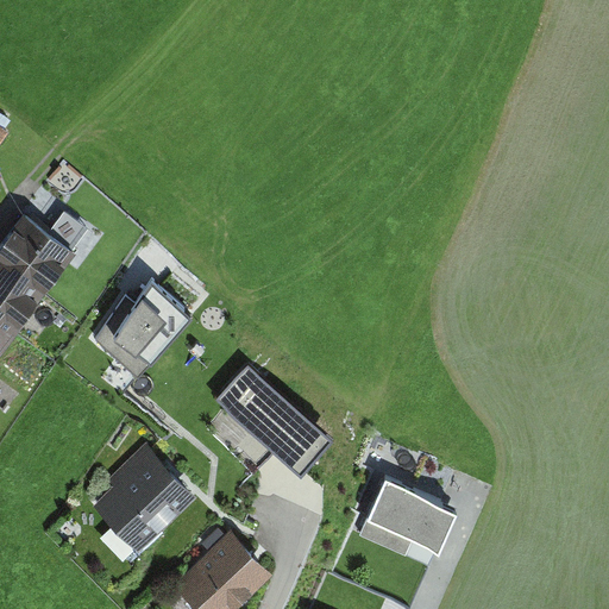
[(68,269),(17,232),(0,255),(0,350),(6,355),(68,269)]
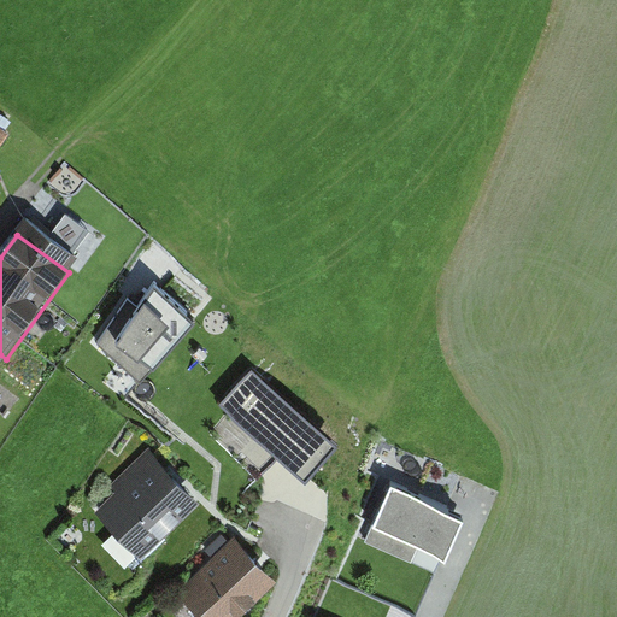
[(118,311),(159,342),(198,293),(157,260),(118,311)]
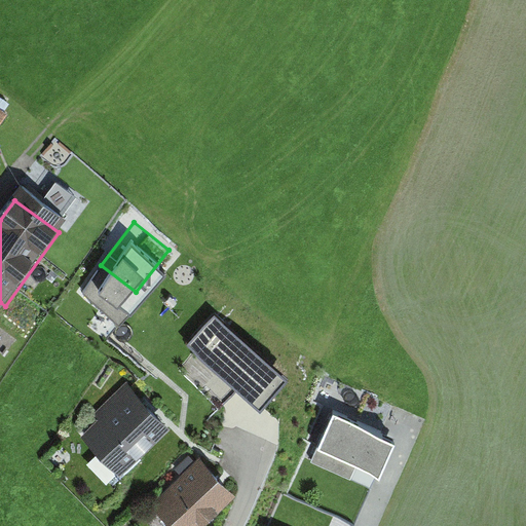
[(290,378),(216,311),(187,342),(262,409),(290,378)]
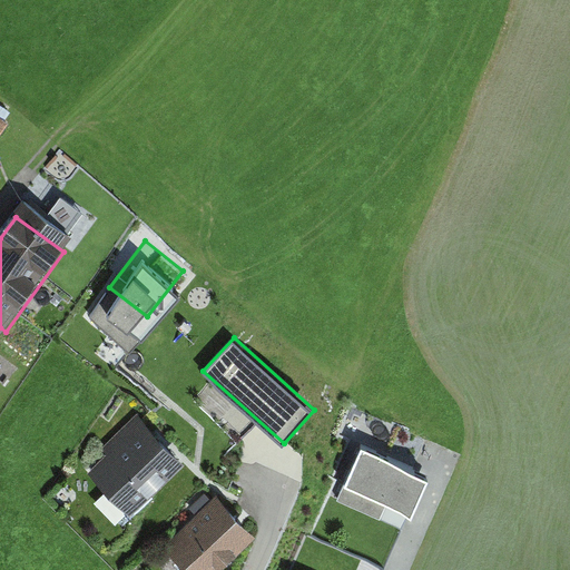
[(137,514),(193,461),(144,410),(107,445),(114,452),(95,470),(137,514)]
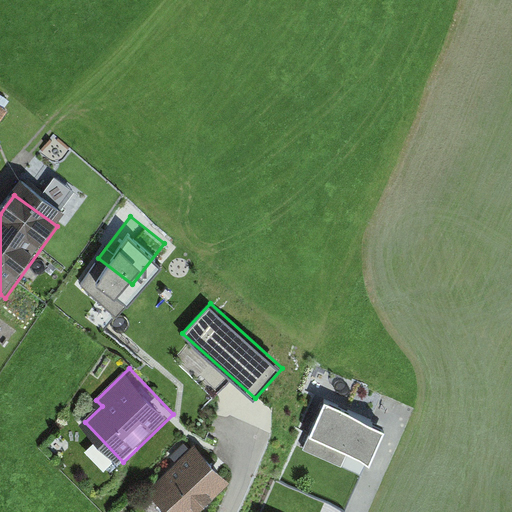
[(324,405),(304,450),(341,467),(347,455),(369,465),(384,432),(324,405)]
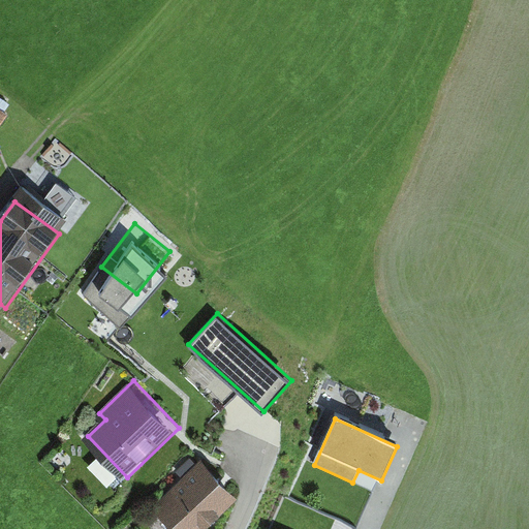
[(168,528),(204,528),(236,498),(199,461),(149,509),(168,528)]
